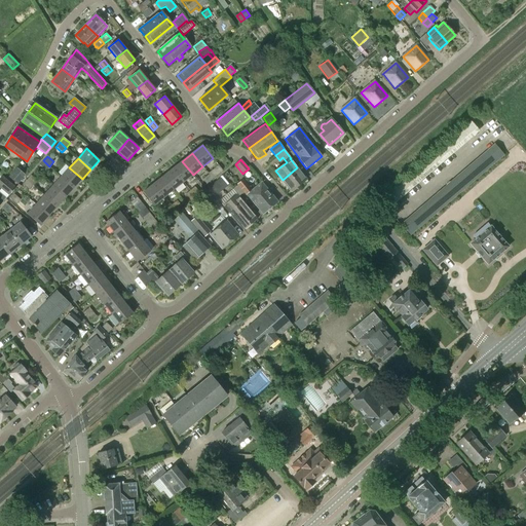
[(49,166),(43,160),(39,165),(45,171),(49,166)]
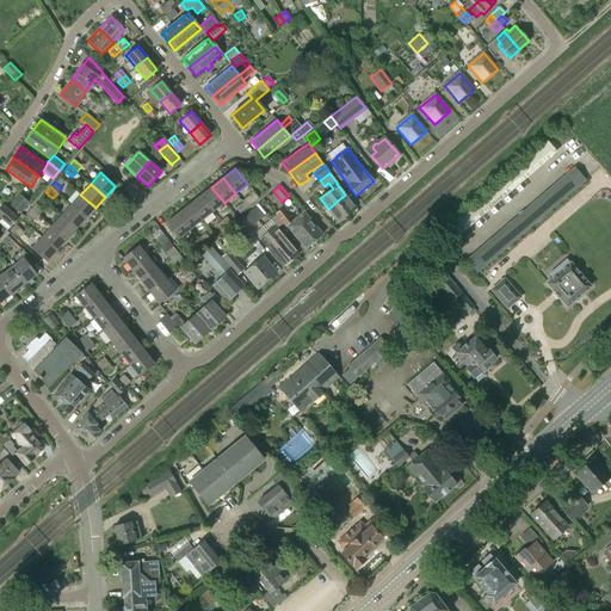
[(224,203),(211,187),(201,196),(213,211),(224,203)]
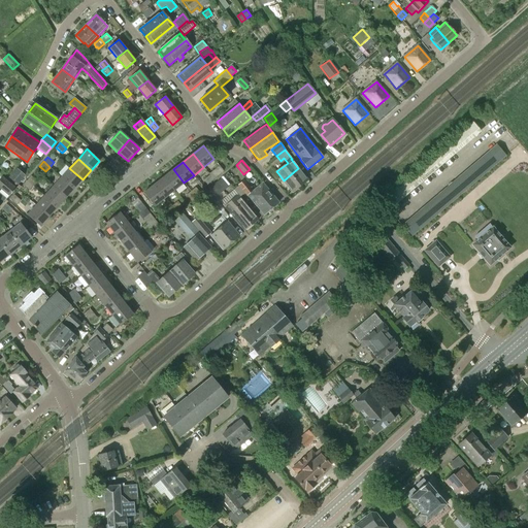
[(213,179),(224,171),(219,166),(208,174),(209,175),(213,179)]
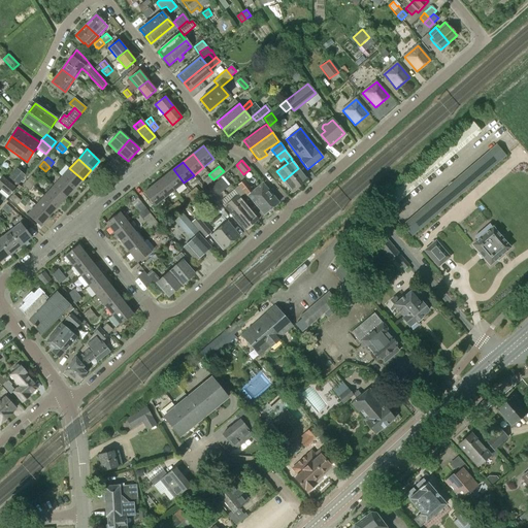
[(9,176),(8,177),(18,186),(26,175),(17,168),(9,176)]
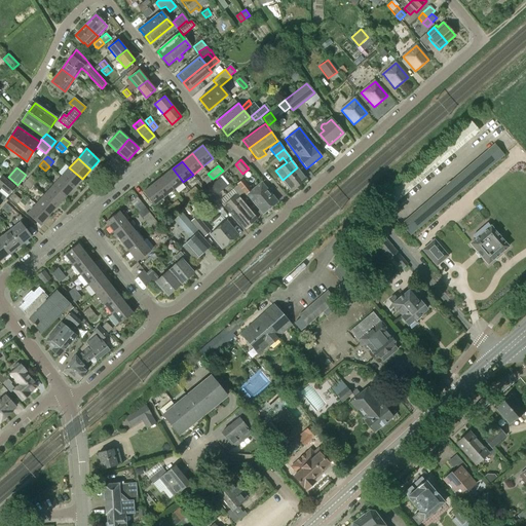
[(69,167),(61,177),(74,188),(82,179),(69,167)]
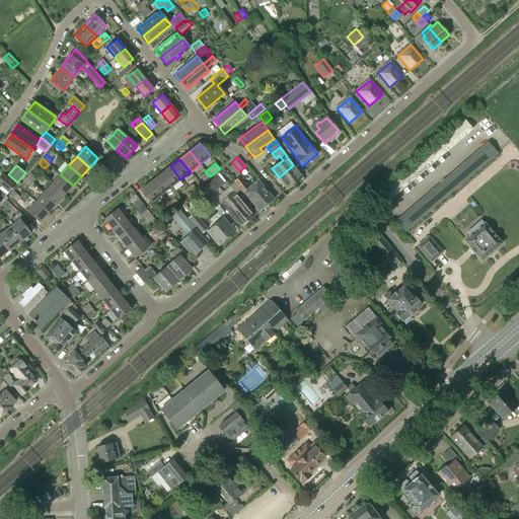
[(293,165),(279,177),(287,189),(302,177),(293,165)]
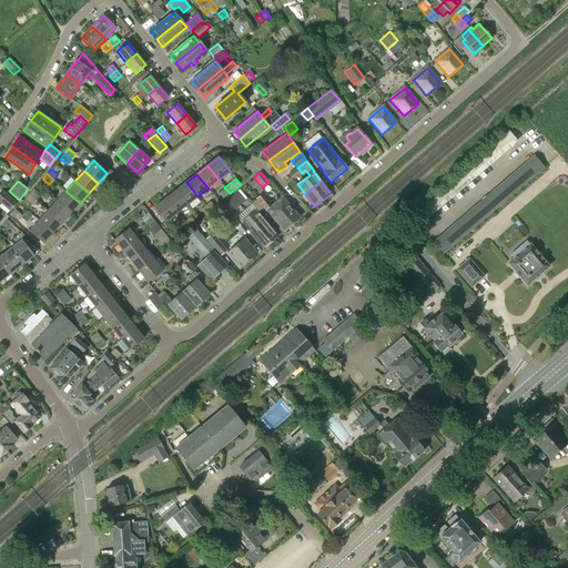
[(186,182),(175,191),(188,205),(198,196),(186,182)]
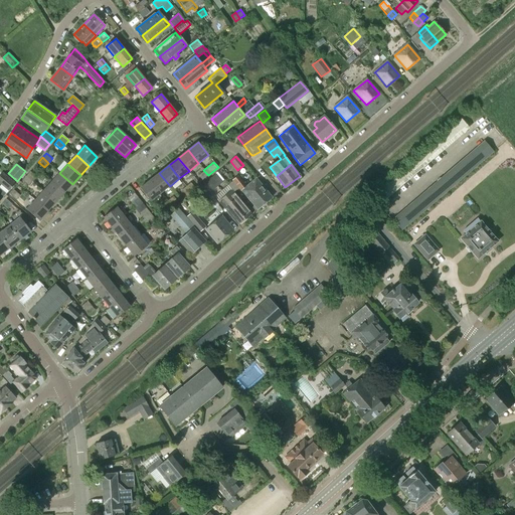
[(30,171),(26,176),(32,181),(36,177),(30,171)]
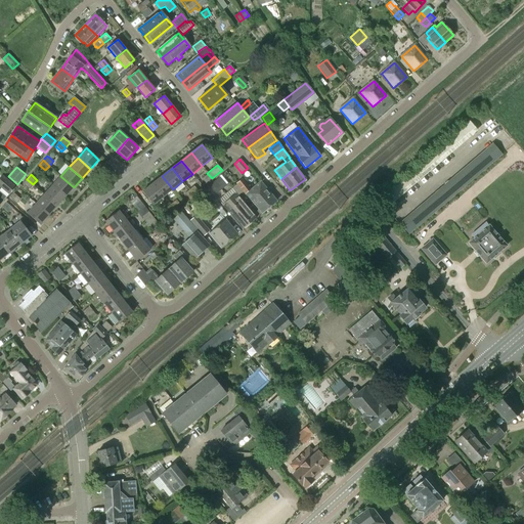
[(212,178),(208,174),(202,179),(206,183),(212,178)]
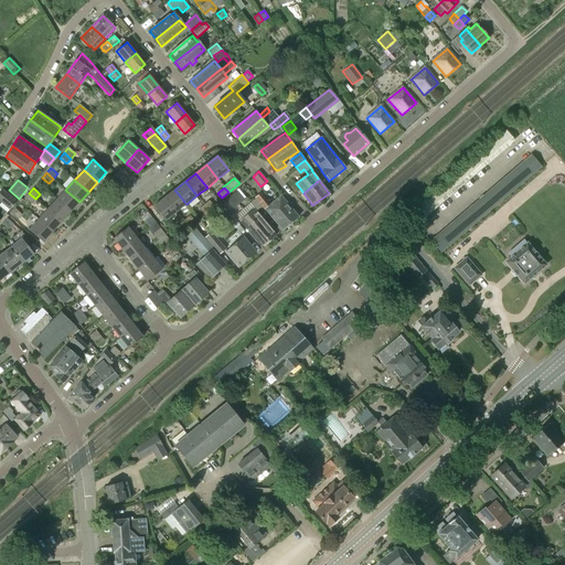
[(0,191),(0,201),(10,210),(17,202),(2,190),(0,191)]
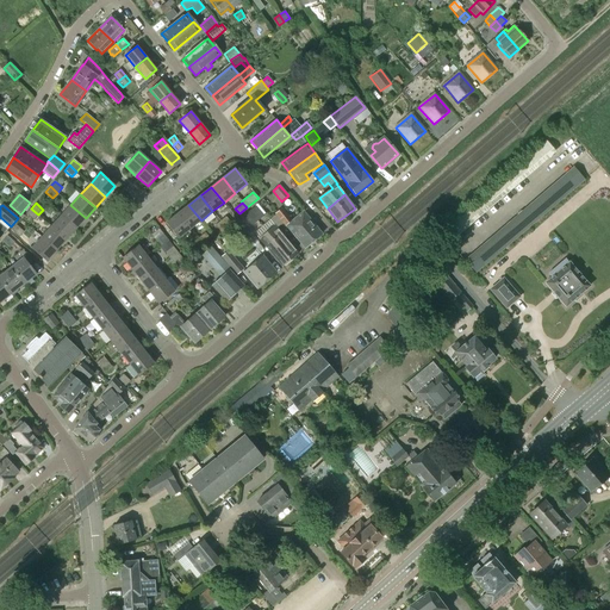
[(70,205),(61,216),(75,229),(86,218),(70,205)]
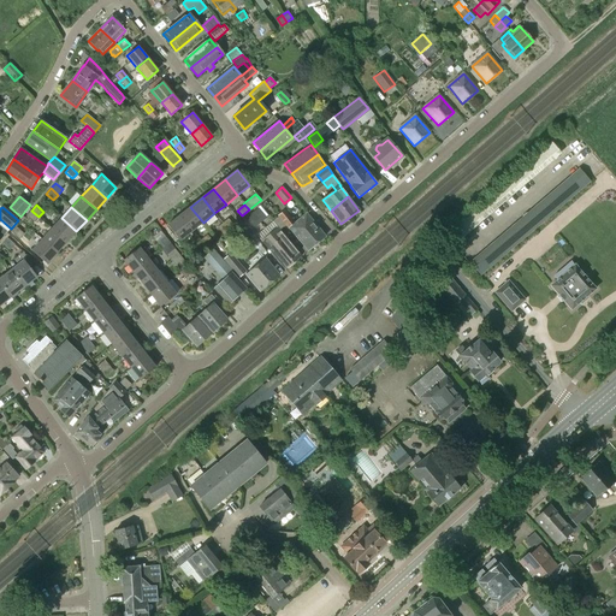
[(203,223),(190,207),(179,215),(191,231),(203,223)]
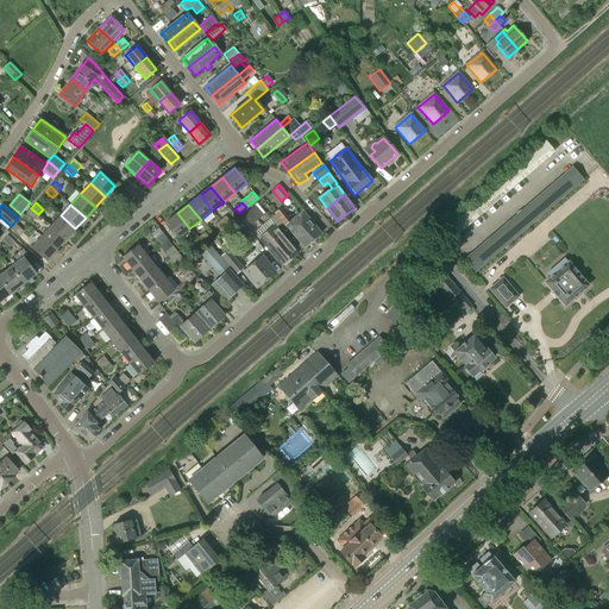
[(255,206),(249,211),(257,220),(263,215),(255,206)]
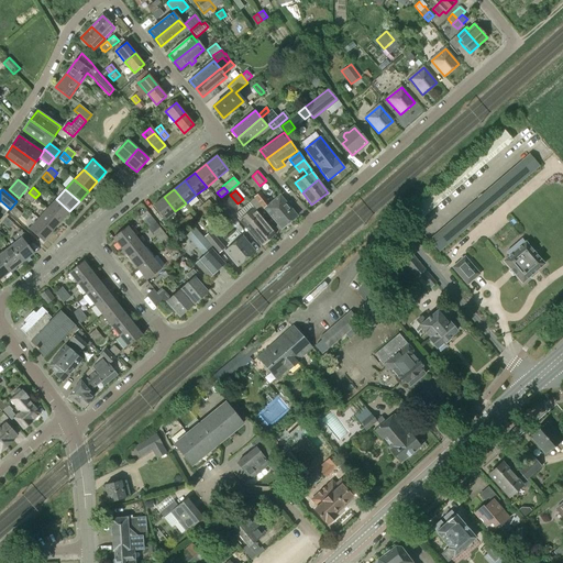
[(35,198),(29,192),(24,197),(31,203),(35,198)]
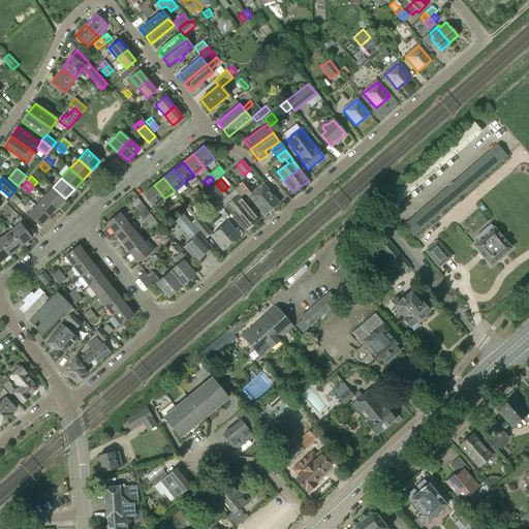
[(272,209),(255,190),(253,191),(245,181),(239,186),(247,196),(248,195),(265,216),(272,209)]
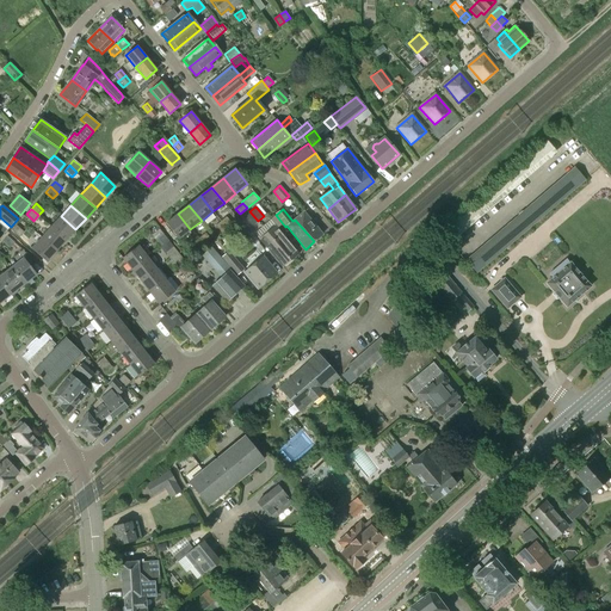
[(258,221),(250,211),(244,216),(252,227),(258,221)]
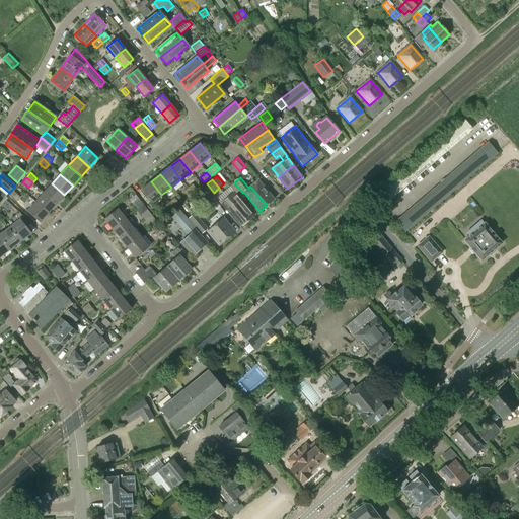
[(257,179),(250,187),(267,205),(274,199),(257,179)]
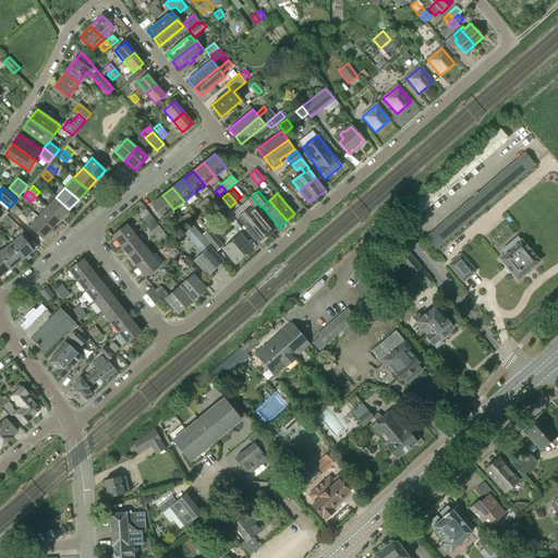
[(173,209),(162,195),(152,204),(162,218),(173,209)]
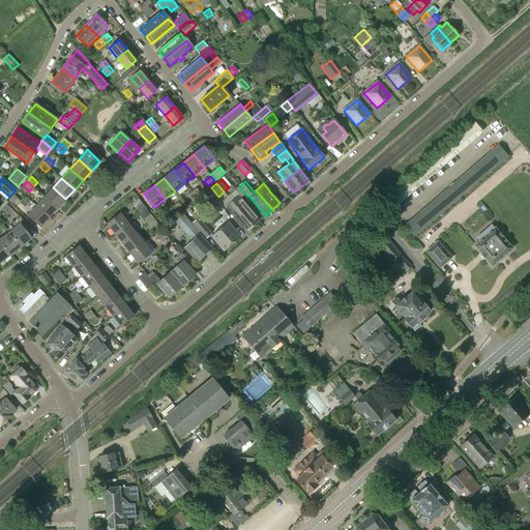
[(239,186),(234,190),(241,198),(245,194),(239,186)]
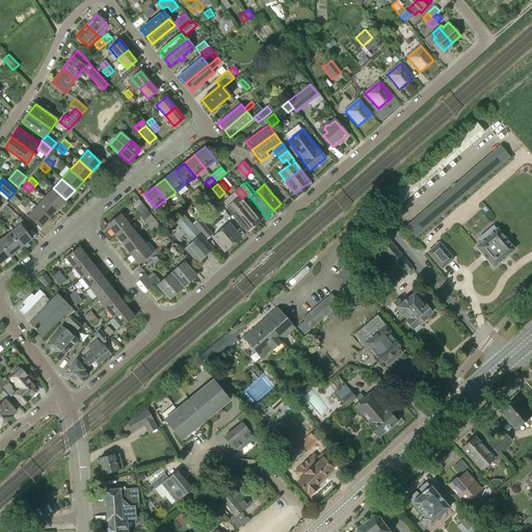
[(65,200),(53,188),(45,197),(57,209),(65,200)]
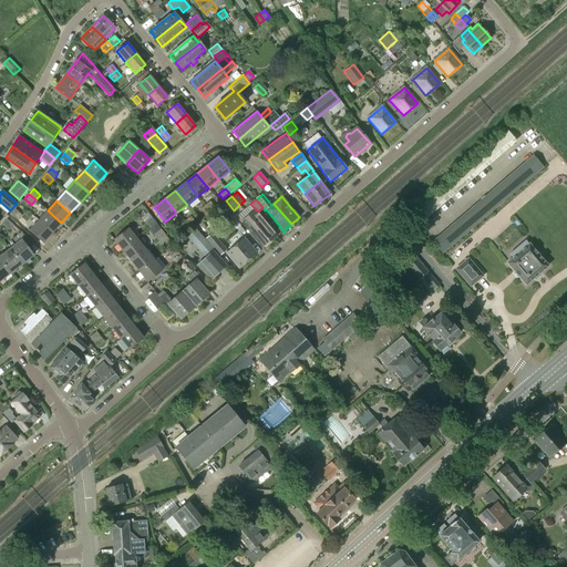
[(205,205),(210,213),(216,208),(209,202),(205,205)]
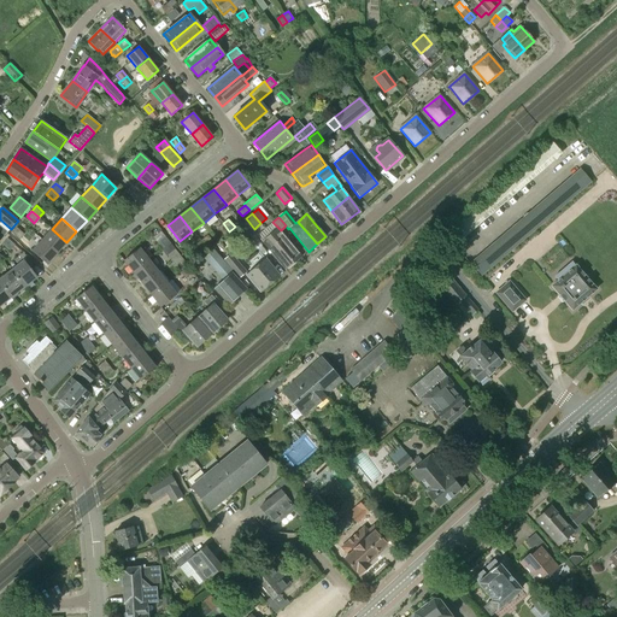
[(229,231),(223,223),(217,228),(224,235),(229,231)]
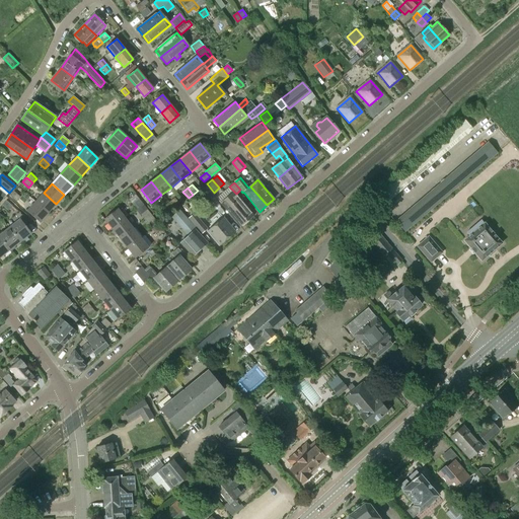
[(9,197),(16,202),(20,198),(13,192),(9,197)]
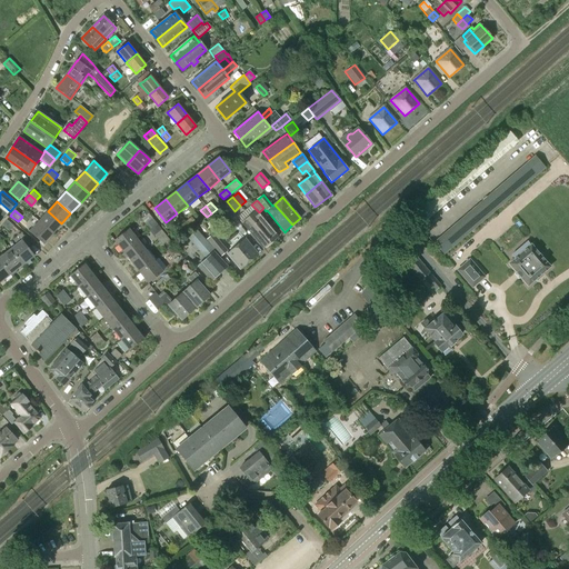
[(270,243),(278,237),(256,210),(248,216),(270,243)]
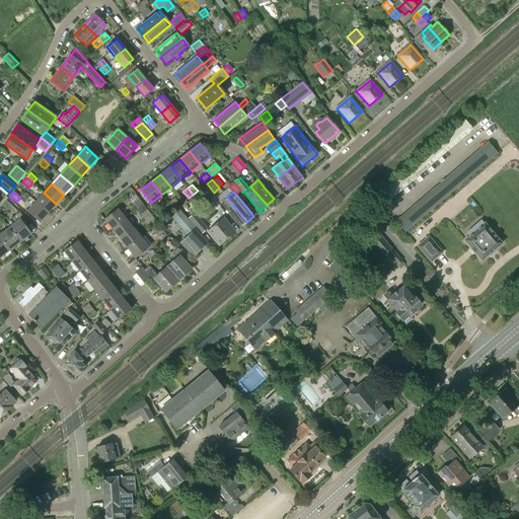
[(44,193),(35,202),(48,213),(56,204),(44,193)]
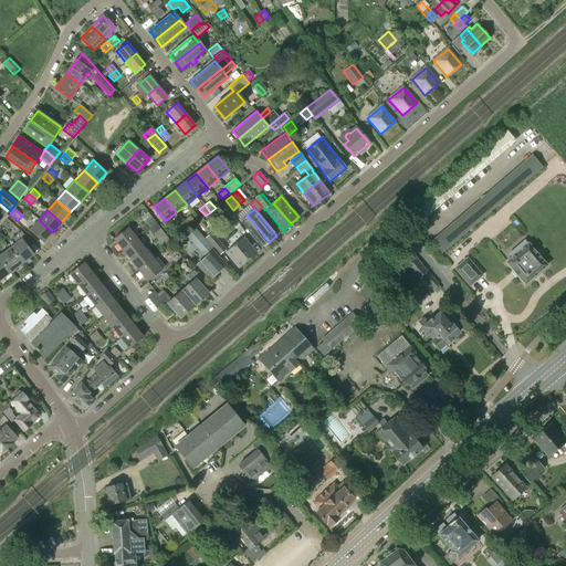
[(144,223),(152,217),(147,212),(140,218),(144,223)]
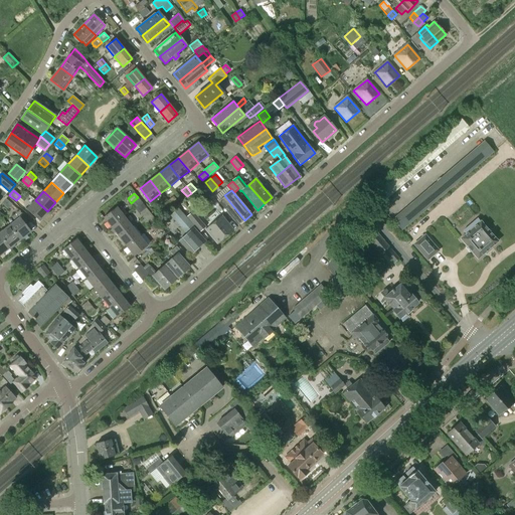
[(244,220),(224,195),(218,201),(238,225),(244,220)]
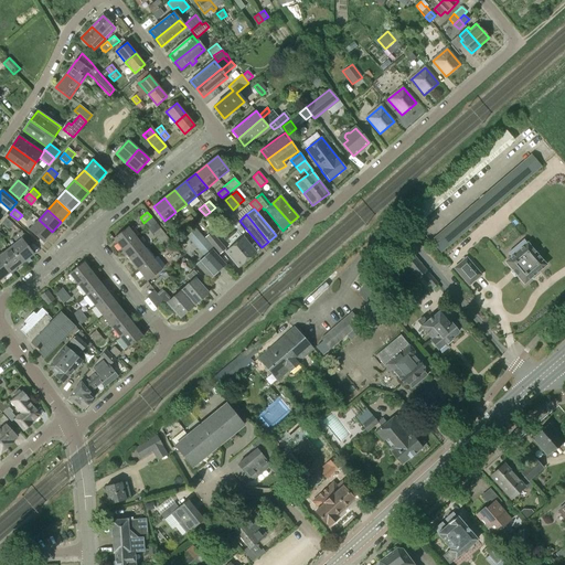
[(190,215),(183,221),(187,226),(194,221),(190,215)]
